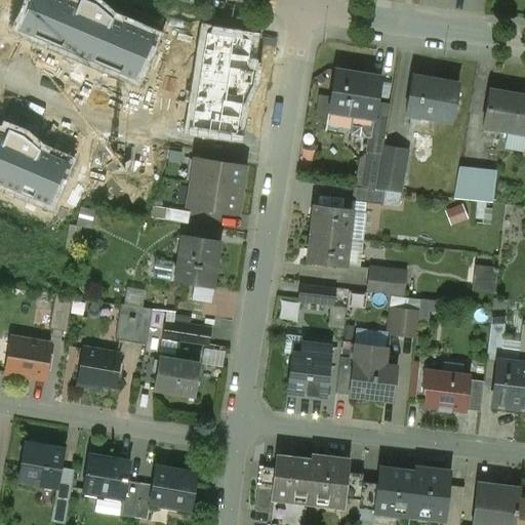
[(154,36),(109,17),(95,4),(85,0),(79,0),(78,4),(68,0),(28,0),(16,29),(135,80),(154,36)]
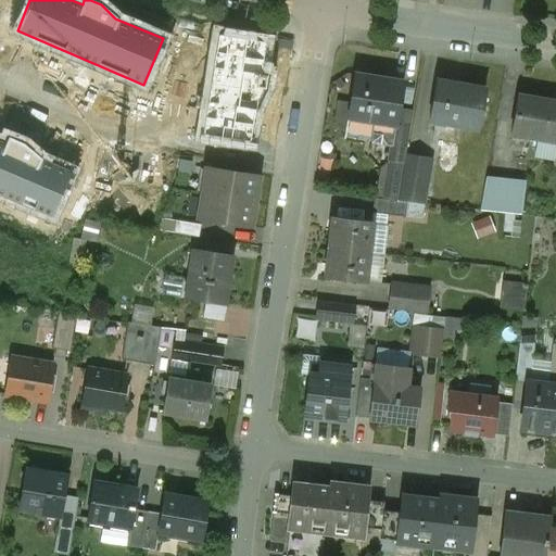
[(217,34),(202,137),(251,143),(255,113),(266,91),(269,75),(262,74),(267,41),(217,34)]
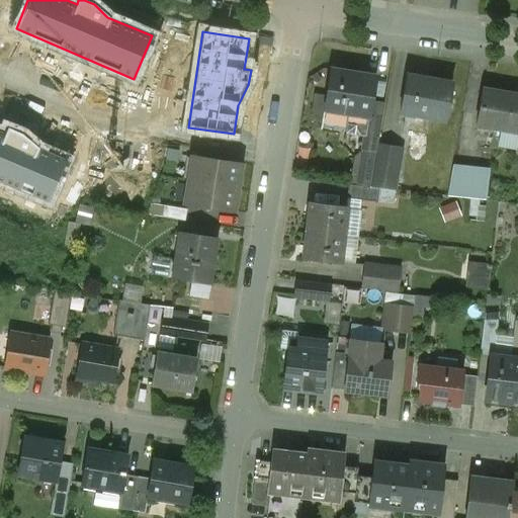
[(375,77),(342,72),(330,70),(323,109),(347,113),(367,117),(368,117),(371,101),(375,77)]
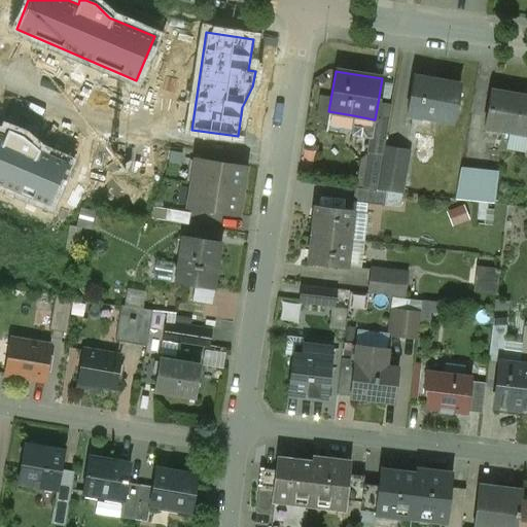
[(459,85),(413,77),(407,114),(453,123),(459,85)]
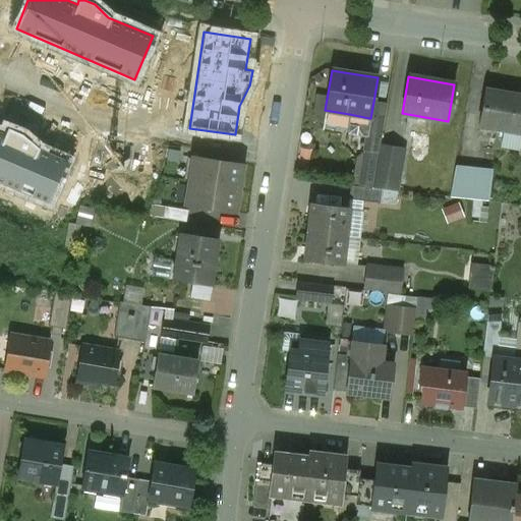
[(478,126),(520,134),(520,133),(520,97),(484,91),(478,126)]
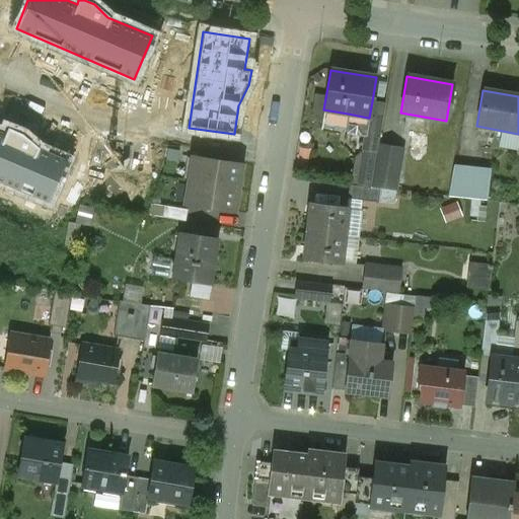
[(384,103),(372,101),(369,118),(368,118),(365,137),(363,151),(376,153),(377,144),(384,103)]
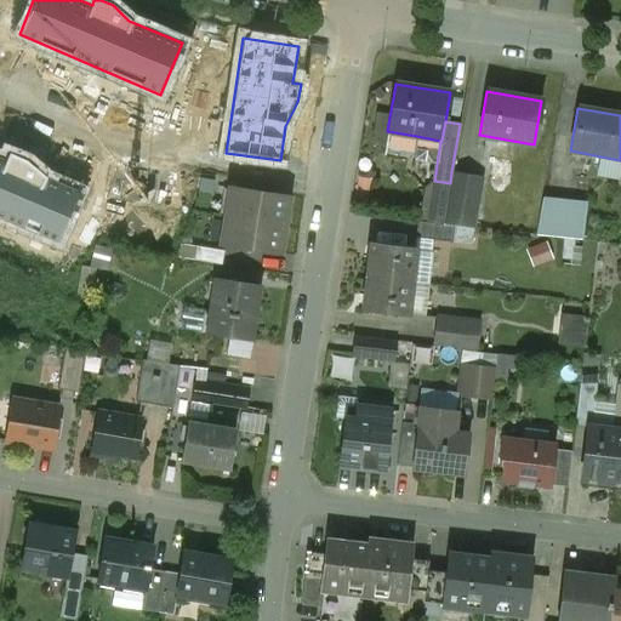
[(440,141),(416,136),(412,160),(437,164),(440,141)]
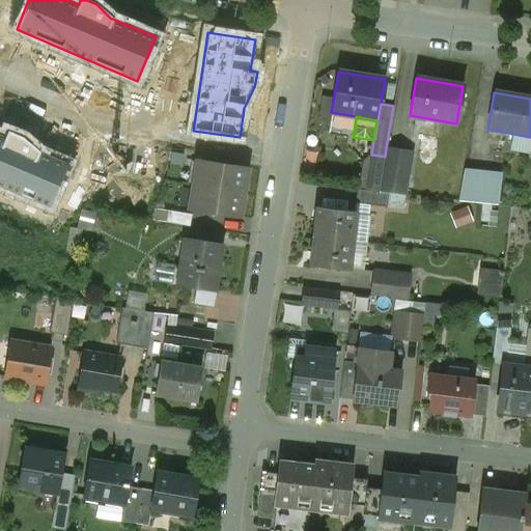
[(68,163),(38,151),(23,137),(8,132),(6,138),(0,135),(0,187),(50,207),(68,163)]
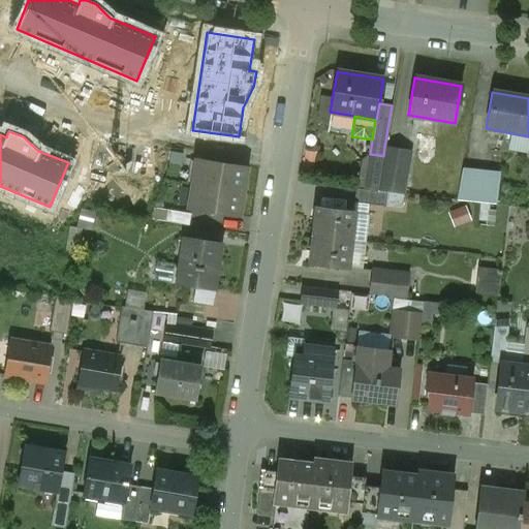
[(395,148),(384,147),(383,156),(380,173),(391,175),(395,148)]
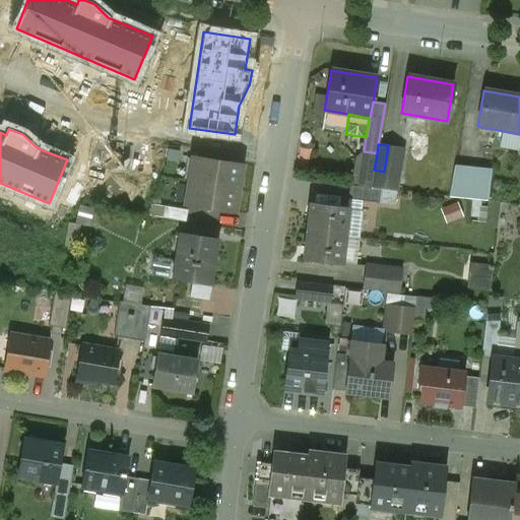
[(403,148),(388,145),(384,172),(398,174),(403,148)]
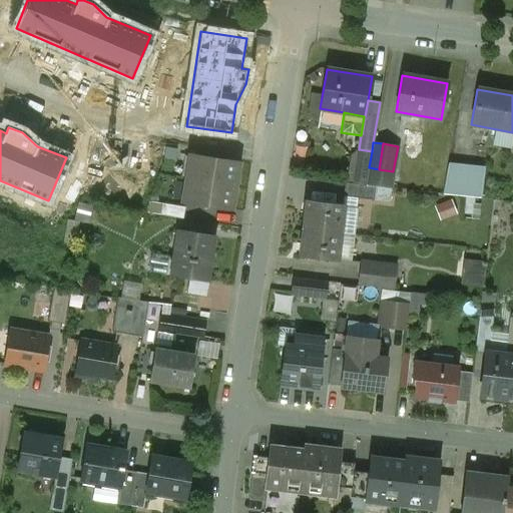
[(214,159),(189,155),(186,179),(234,186),(238,163),(214,159)]
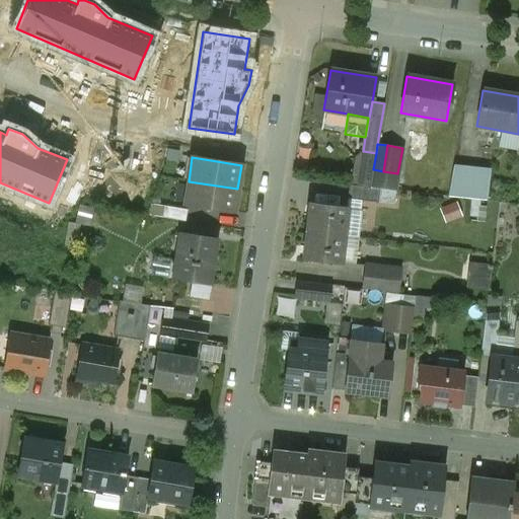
[(490,170),(454,166),(449,197),(487,201),(490,170)]
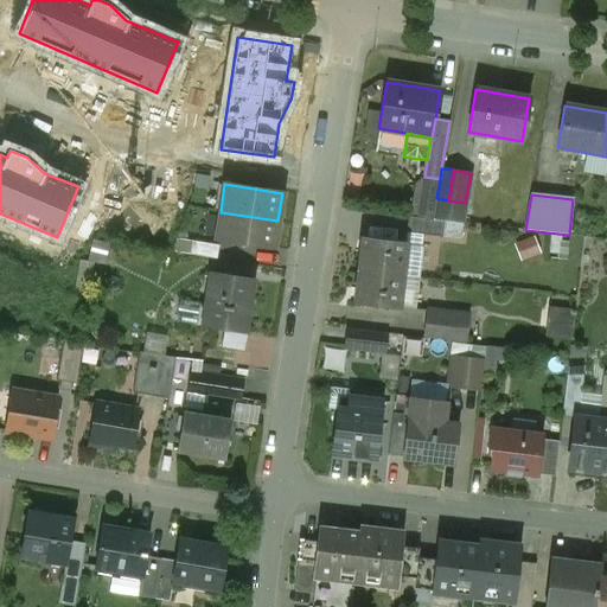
[(448,200),(436,198),(433,219),(445,221),(462,223),(465,203),(448,200)]
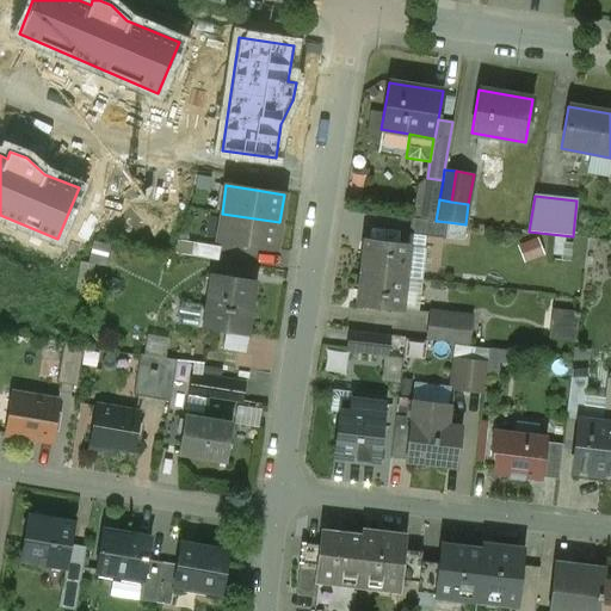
[(279,222),(222,214),(217,242),(246,246),(275,251),(279,222)]
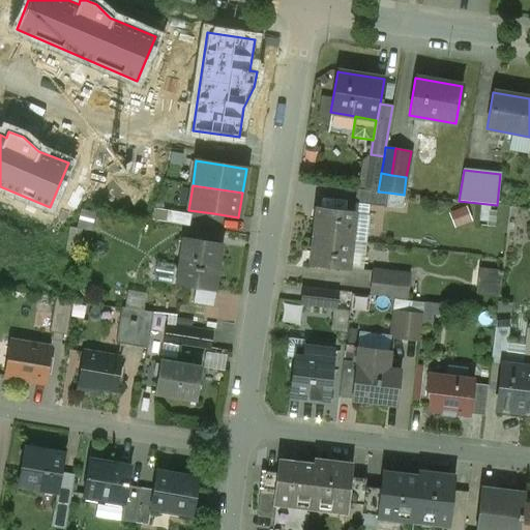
[(378,192),(356,189),(354,204),(386,207),(388,193),(378,192)]
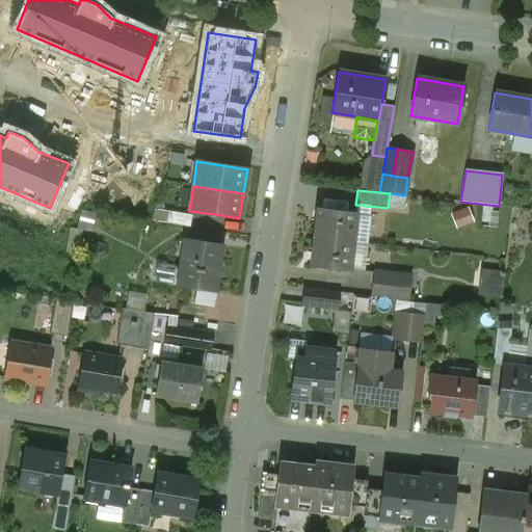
[(355,212),(317,208),(314,237),(352,241),(355,212)]
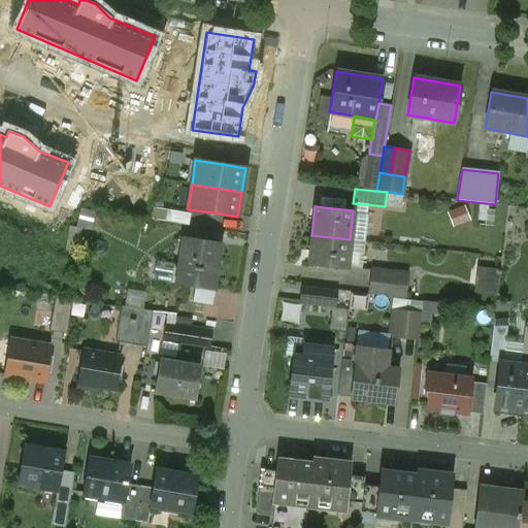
[(96,213),(81,209),(77,226),(92,230),(96,213)]
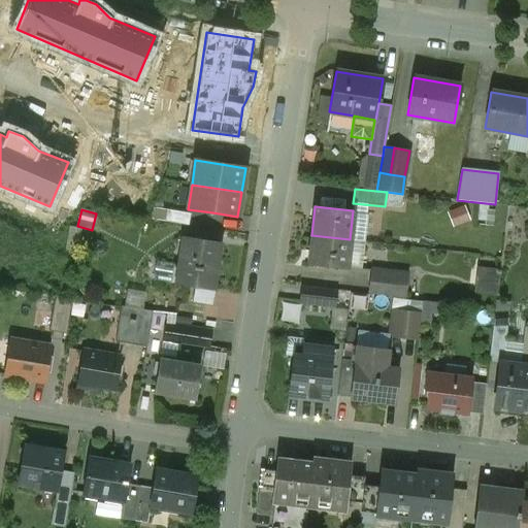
[(190,215),(167,210),(165,222),(188,226),(190,215)]
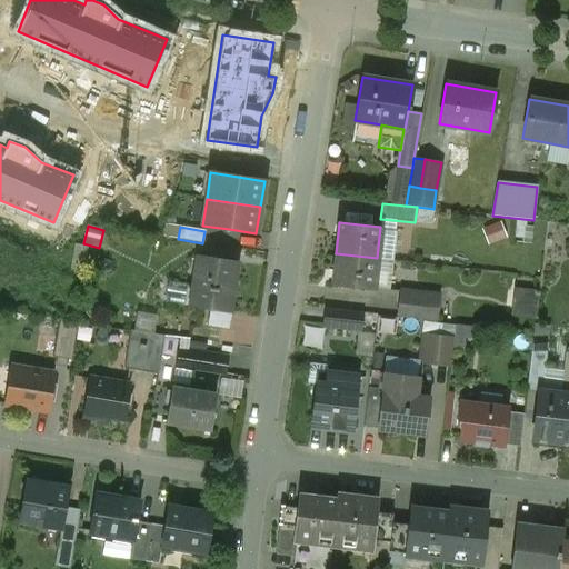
[(88,247),(75,245),(70,270),(83,272),(88,247)]
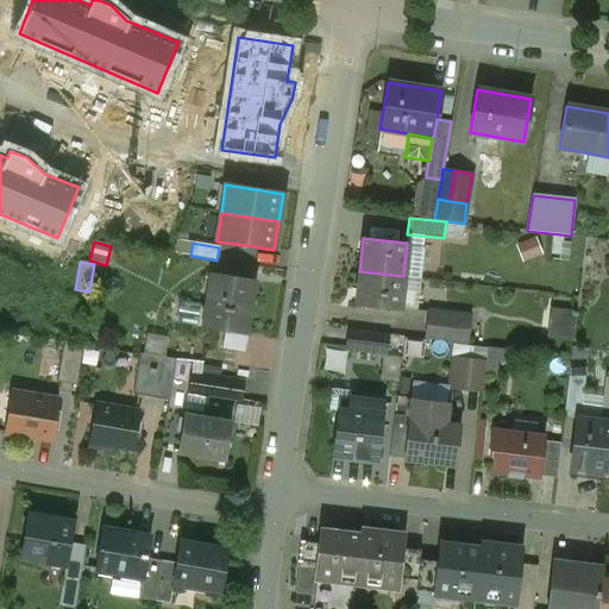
[(403,276),(359,271),(356,305),(400,309),(403,276)]
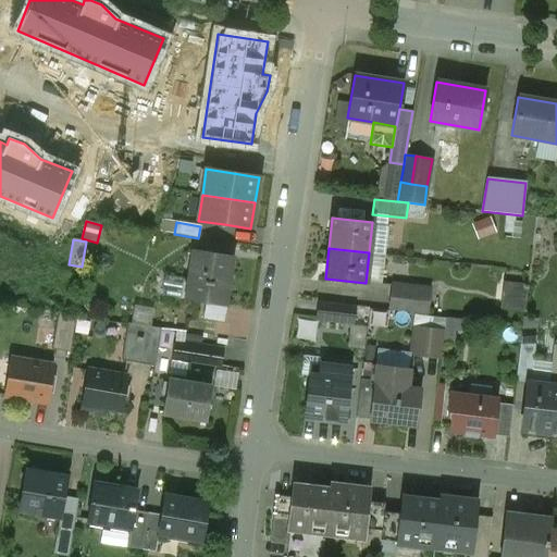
[(212,254),(194,250),(190,269),(189,269),(187,283),(188,283),(185,299),(224,306),(226,288),(227,289),(230,275),(229,275),(232,257),(212,254)]
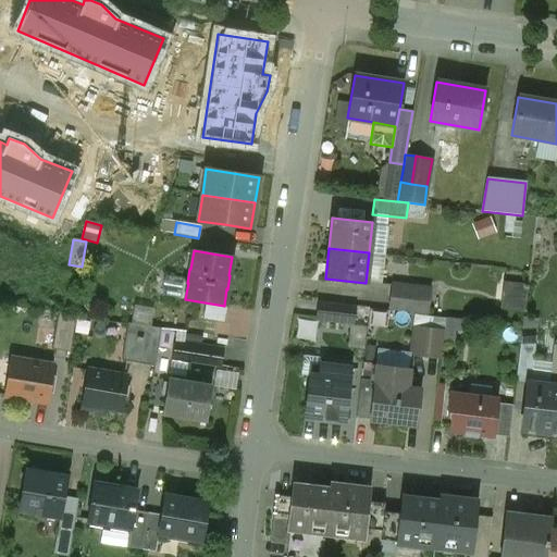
[(525,286),(505,284),(504,308),(523,310),(525,286)]
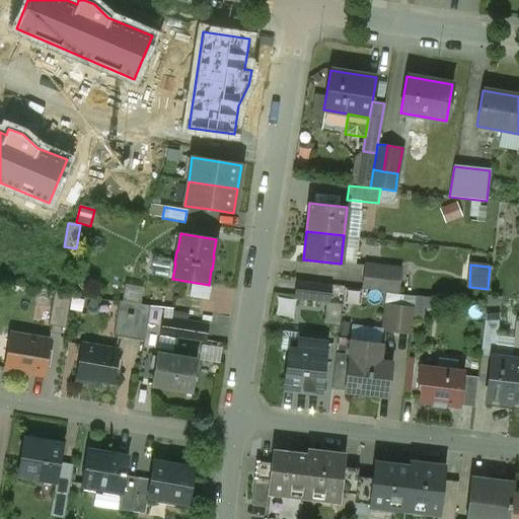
[(400,270),(365,266),(362,289),(397,293),(400,270)]
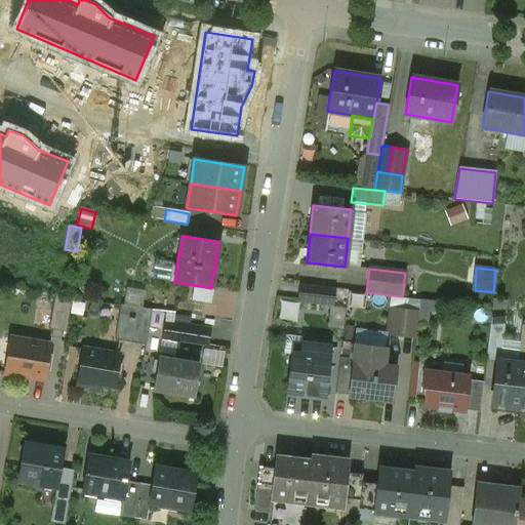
[(334,288),(299,284),(298,300),(332,305),(334,288)]
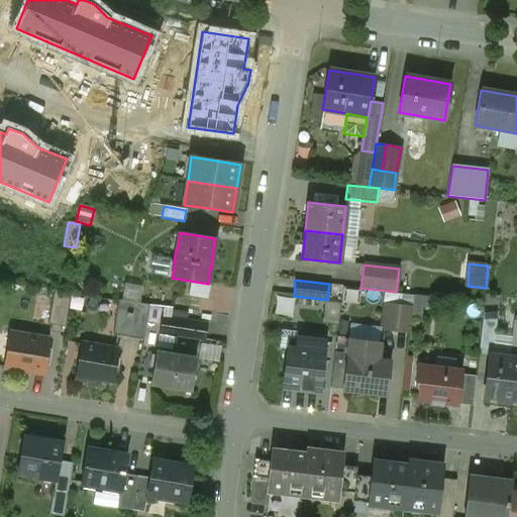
[(71,293),(54,290),(47,324),(65,327),(71,293)]
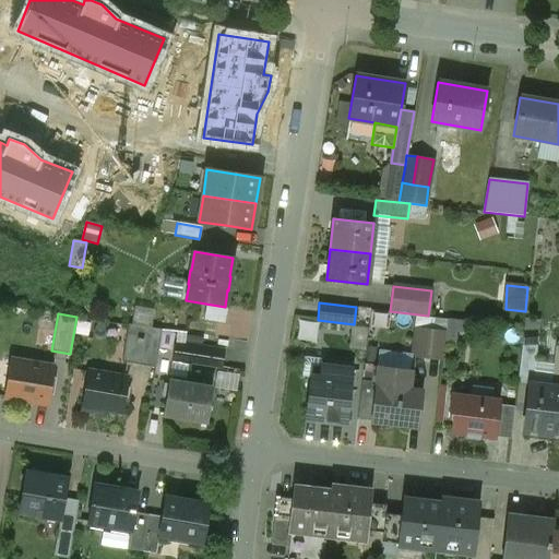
[(162,330),(129,324),(122,363),(155,368),(162,330)]
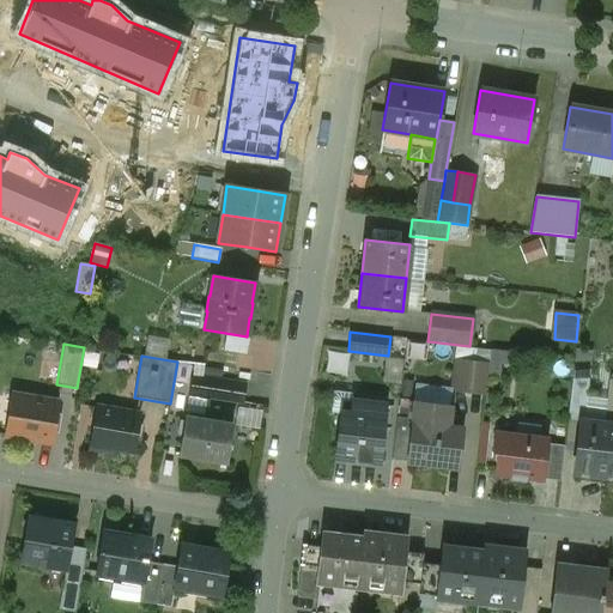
[(489,363),(457,359),(454,388),(485,392),(489,363)]
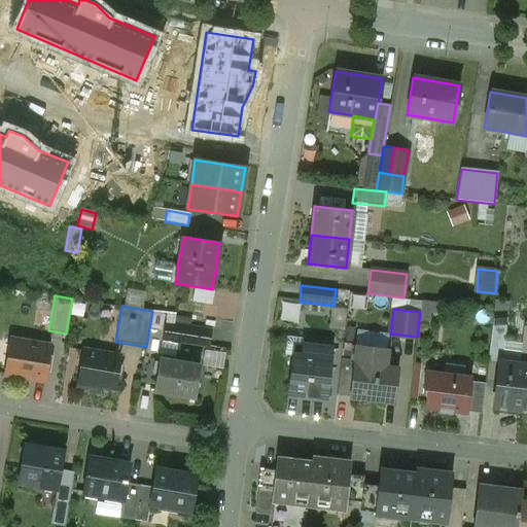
[(488,361),(498,362),(498,361),(501,362),(506,317),(494,315),(488,361)]
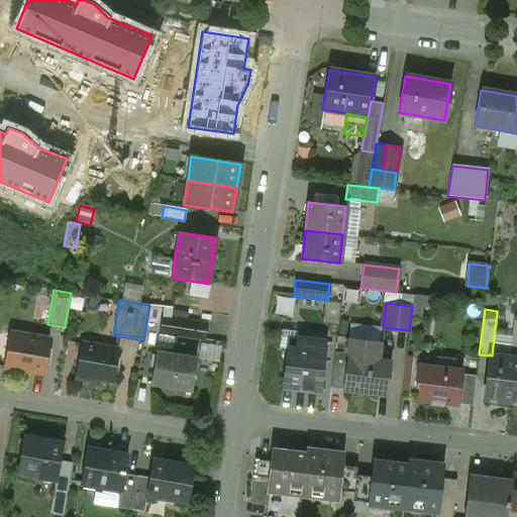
[(207,324),(163,317),(161,333),(204,340),(207,324)]
